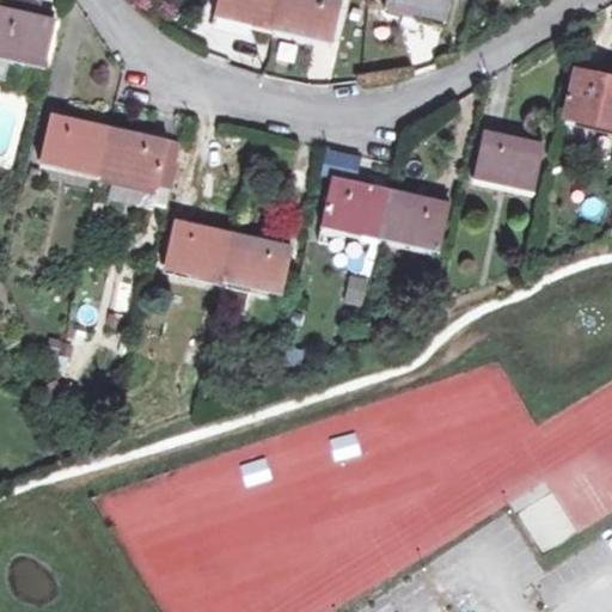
[(0,80),(5,83),(10,60),(44,67),(55,22),(36,17),(41,2),(31,0),(12,0),(11,11),(0,7),(0,80)]
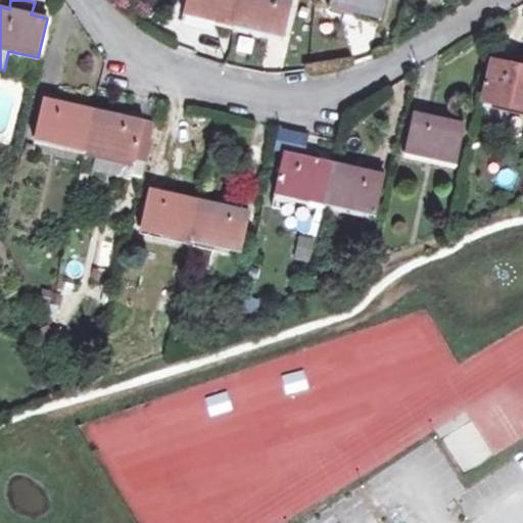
[(235,24),(240,0),(187,0),(185,13),(235,24)]
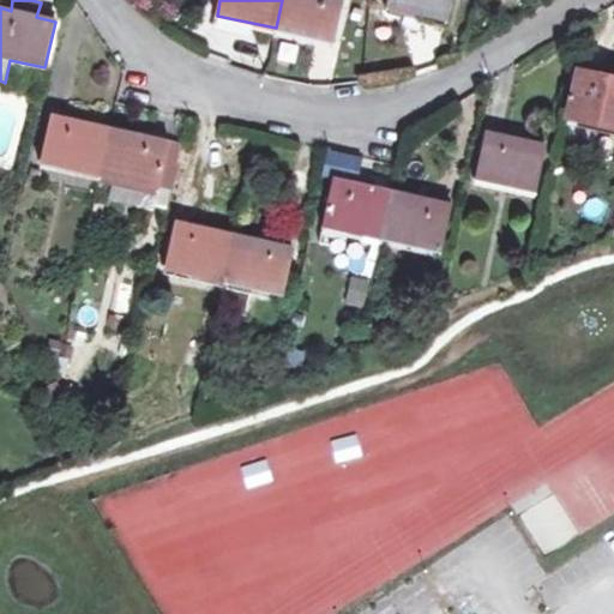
[(282,0),(276,28),(335,41),(343,0),(282,0)]
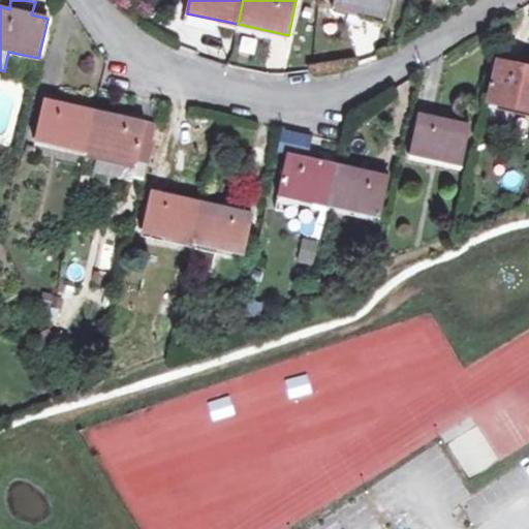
[(335,0),(335,5),(372,13),(375,1),(387,4),(389,0),(335,0)]
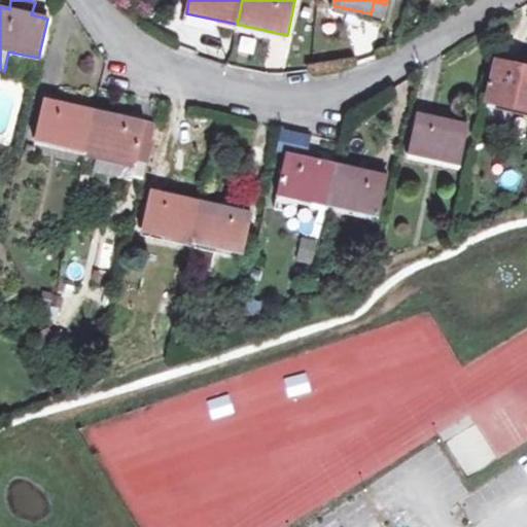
[(383,16),(386,4),(374,1),(371,13),(383,16)]
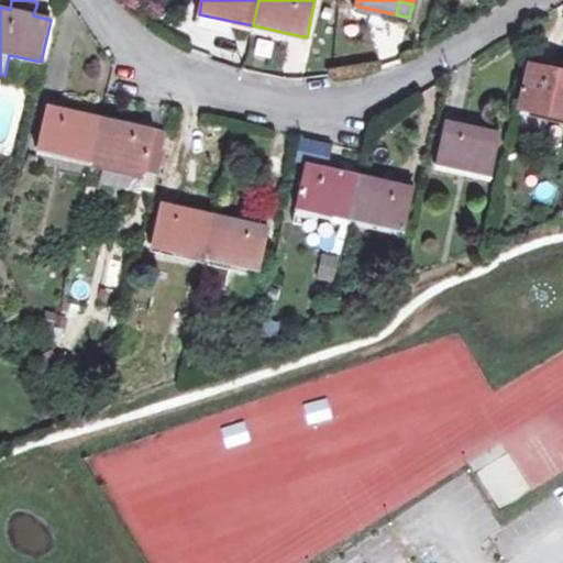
[(562,74),(530,66),(520,107),(562,117),(562,74)]
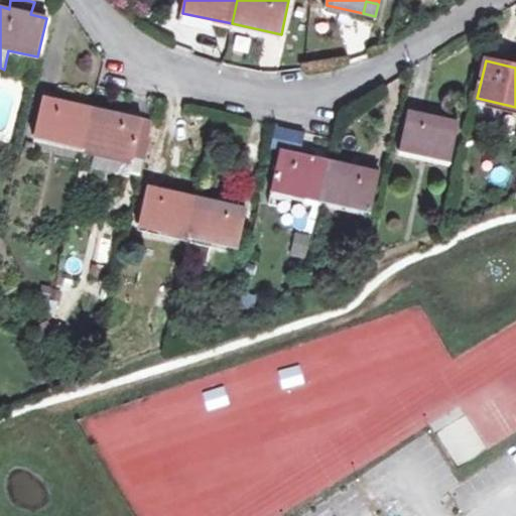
[(34,135),(72,143),(75,132),(88,135),(85,146),(84,151),(95,154),(96,149),(134,157),(142,119),(43,98),(34,135)]
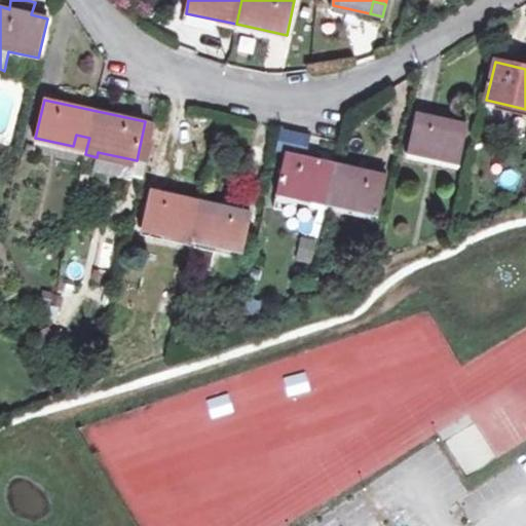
[(406,152),(456,164),(466,125),(415,113),(406,152)]
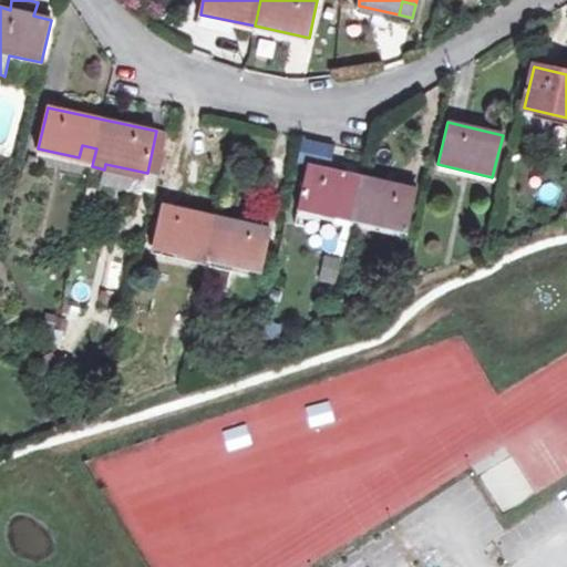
[(79,157),(93,161),(96,148),(82,145),(79,157)]
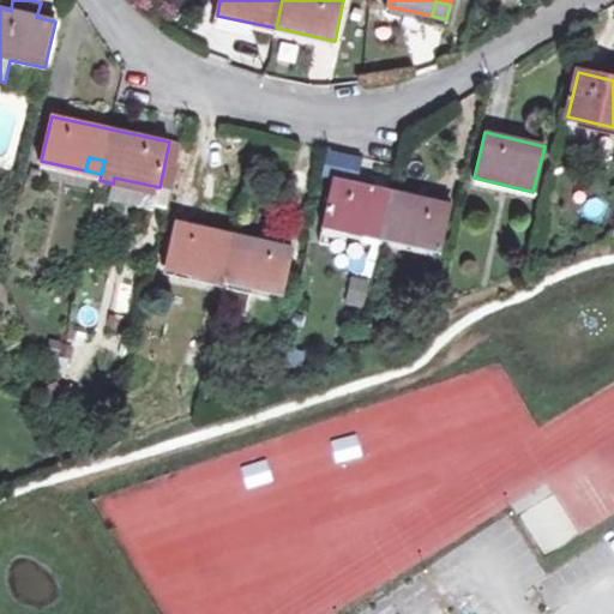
[(381,236),(440,251),(450,203),(332,178),(321,223),(381,236)]
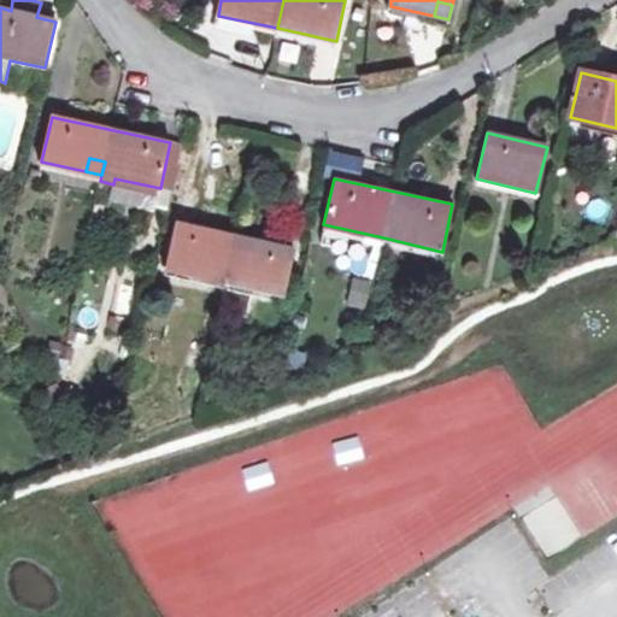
[(176,223),(165,268),(224,282),(218,311),(245,317),(252,288),(282,295),(293,250),(176,223)]
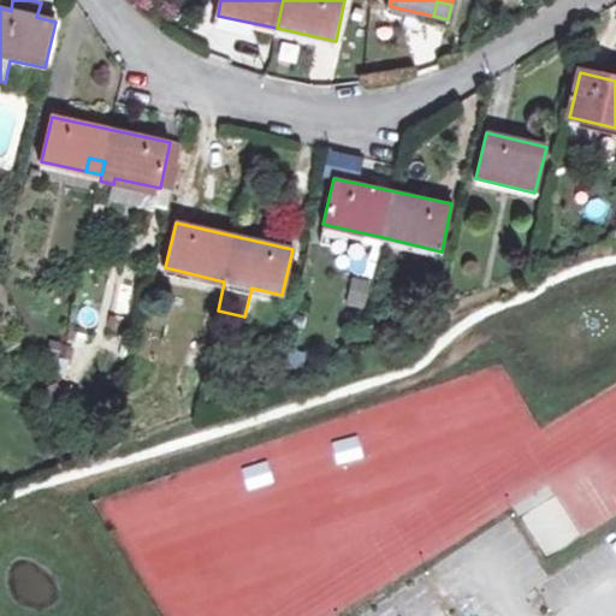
[(383,237),(323,224),(318,243),(338,248),(341,236),(381,244),(383,237)]
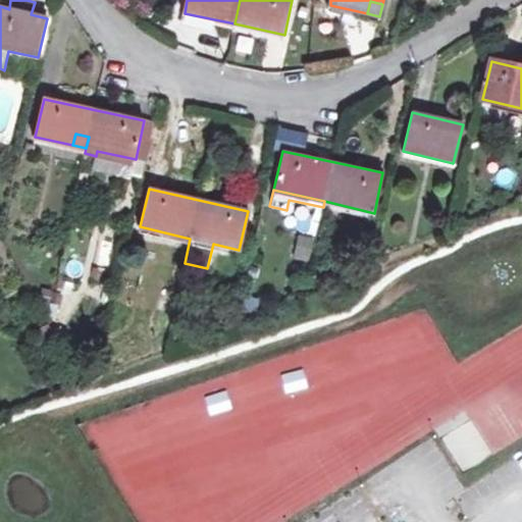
[(53,293),(43,290),(39,304),(49,307),(53,293)]
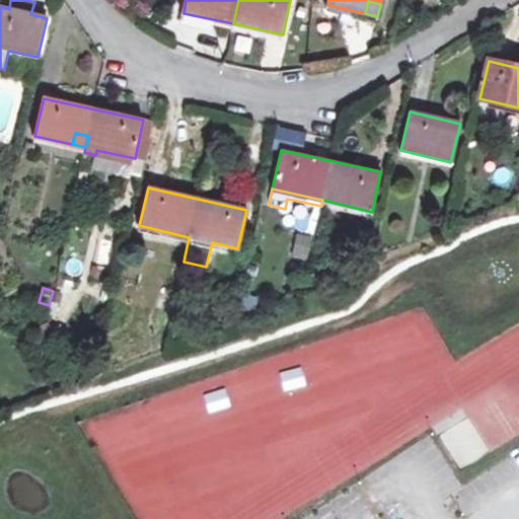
[(84,366),(85,370),(88,376),(101,371),(96,362),(84,366)]
